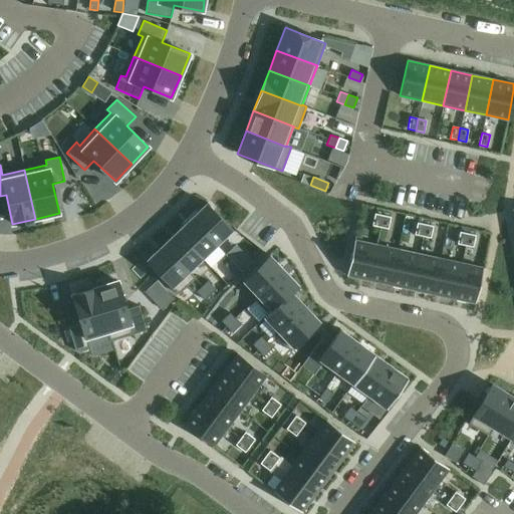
[(207,203),(191,218),(216,245),(232,229),(207,203)]
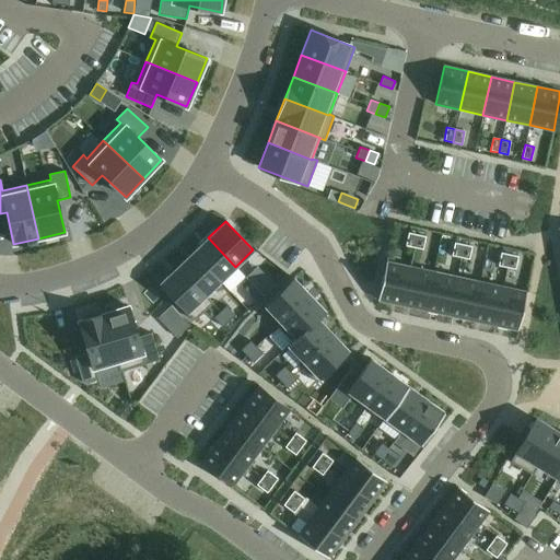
[(408,233),(406,246),(413,247),(417,234),(408,233)]
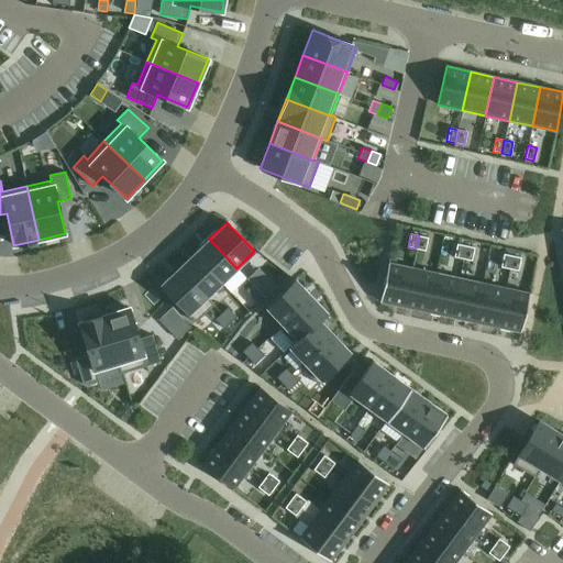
[(419,235),(416,249),(424,251),(428,238),(419,235)]
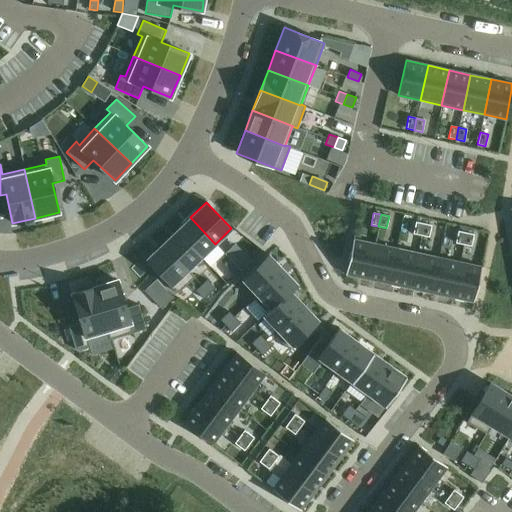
[(190,217),(176,231),(201,257),(215,244),(190,217)]
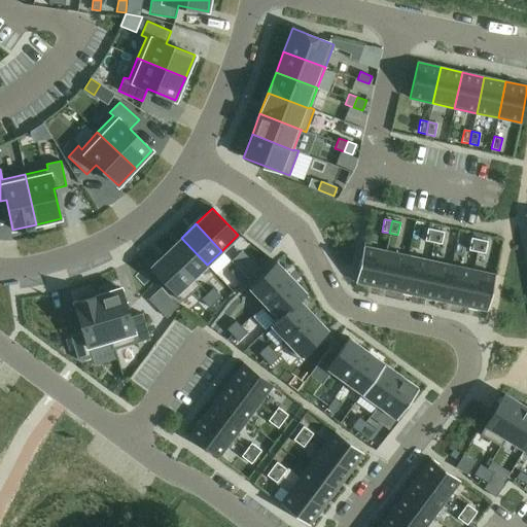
[(427,229),(425,241),(433,242),(435,230),(427,229)]
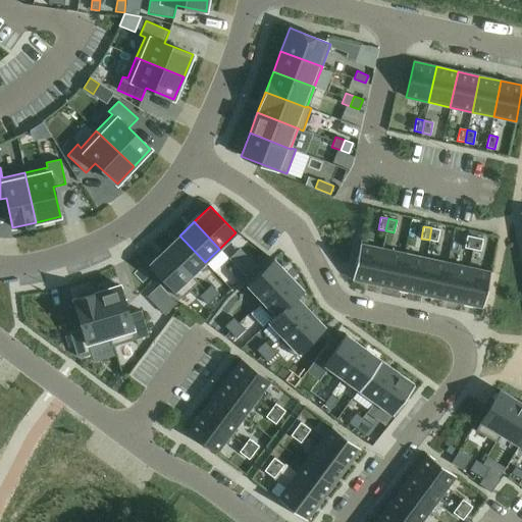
[(431,227),(429,240),(437,242),(439,229),(431,227)]
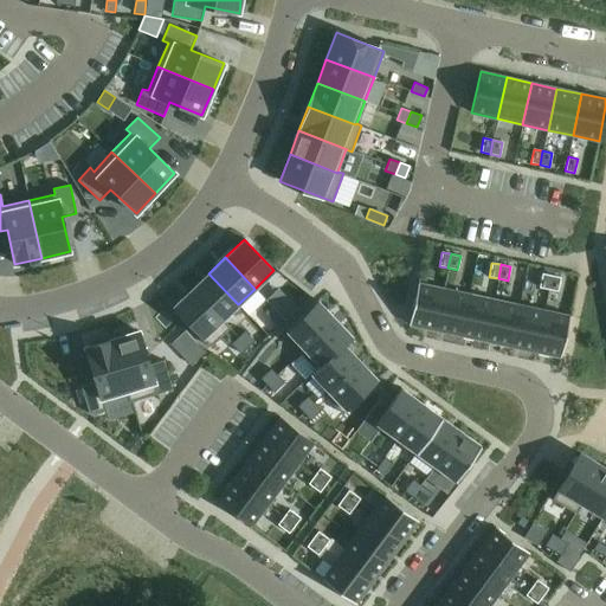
[(208,274),(192,289),(221,320),(223,320),(238,304),(208,274)]
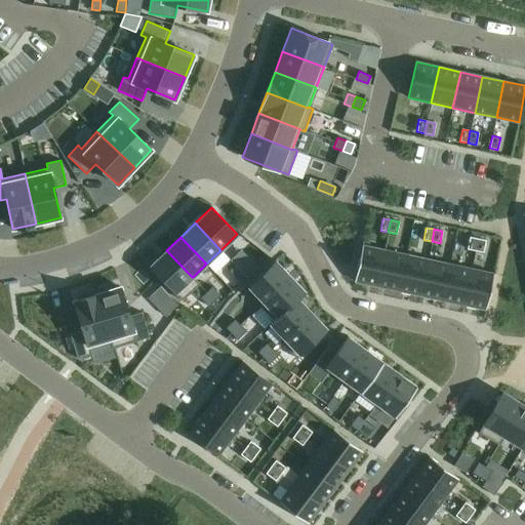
[(470,237),(467,249),(475,250),(478,238),(470,237)]
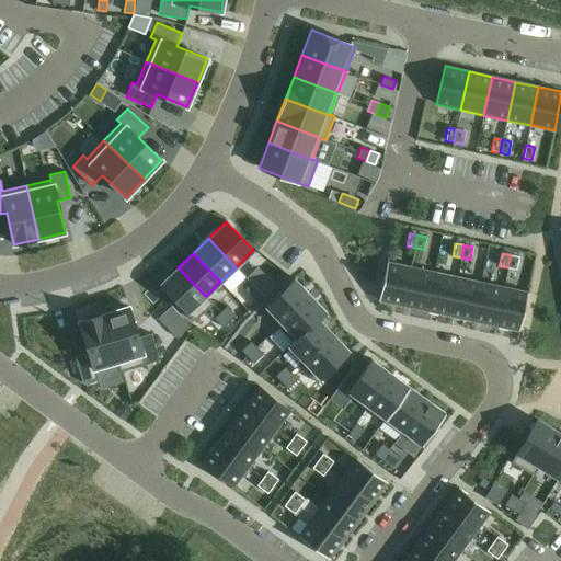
[(511,254),(507,267),(516,270),(519,256),(511,254)]
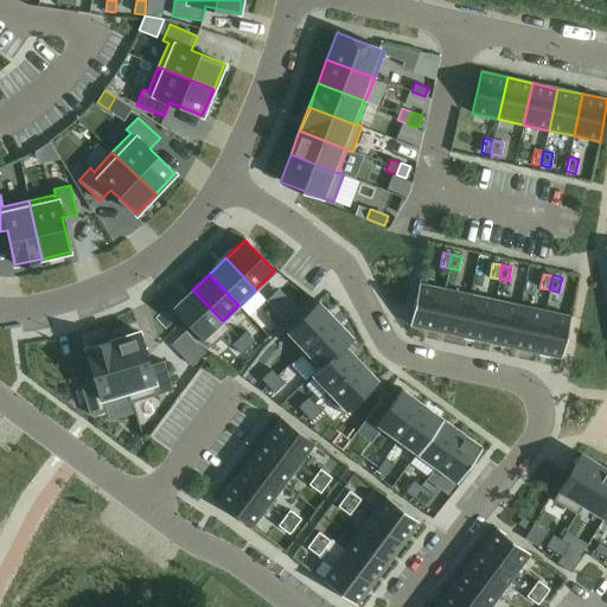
[(419,283),(409,325),(435,331),(445,289),(419,283)]
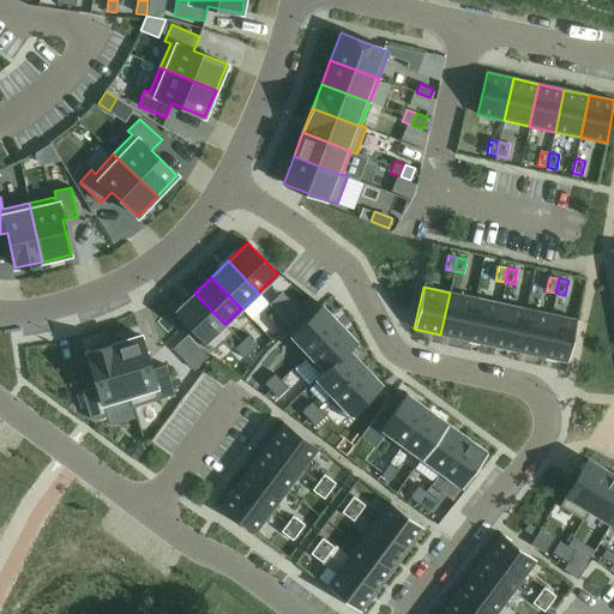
[(194,293),(175,311),(214,351),(234,332),(226,324),(224,324),(194,293)]
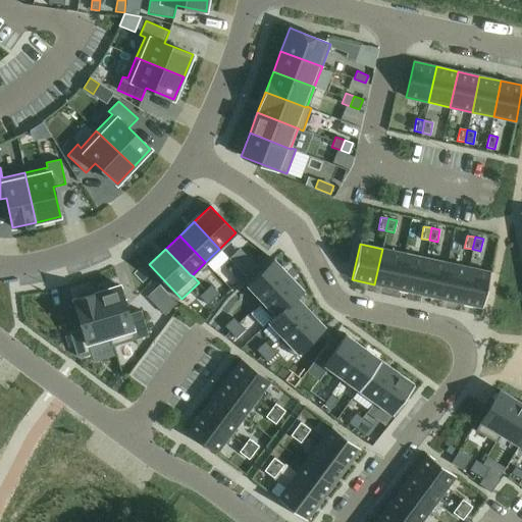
[(382,249),(374,284),(396,289),(404,254),(382,249)]
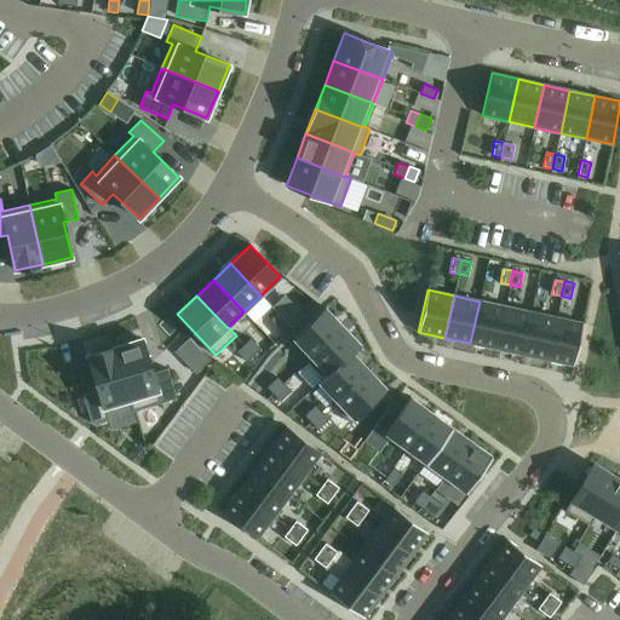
[(480,302),(470,343),(495,349),(505,306),(480,302)]
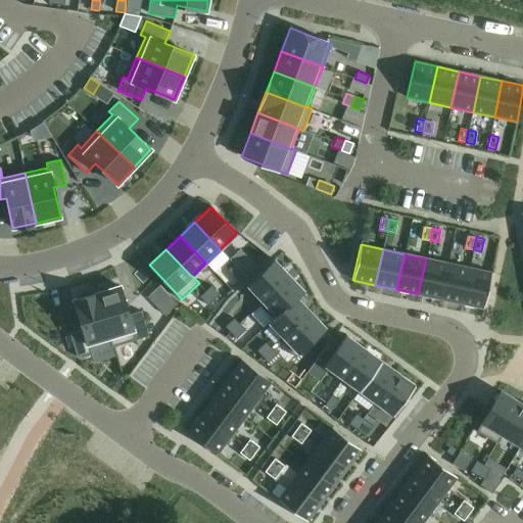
[(255,267),(246,257),(237,267),(245,276),(255,267)]
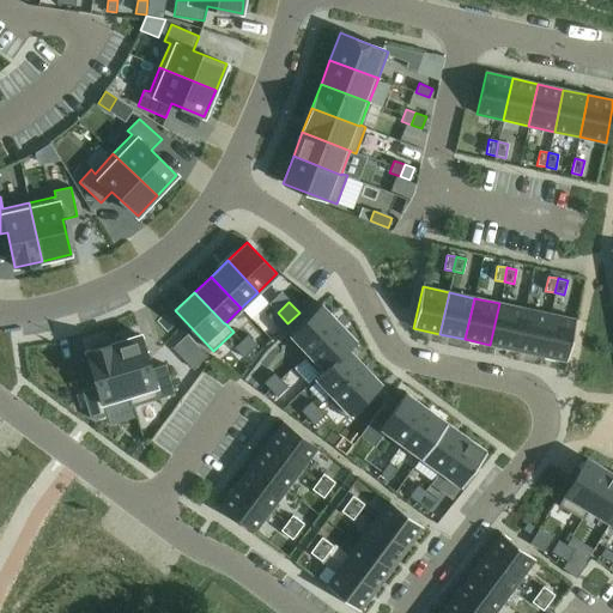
[(499,303),(490,345),(515,351),(525,309),(499,303)]
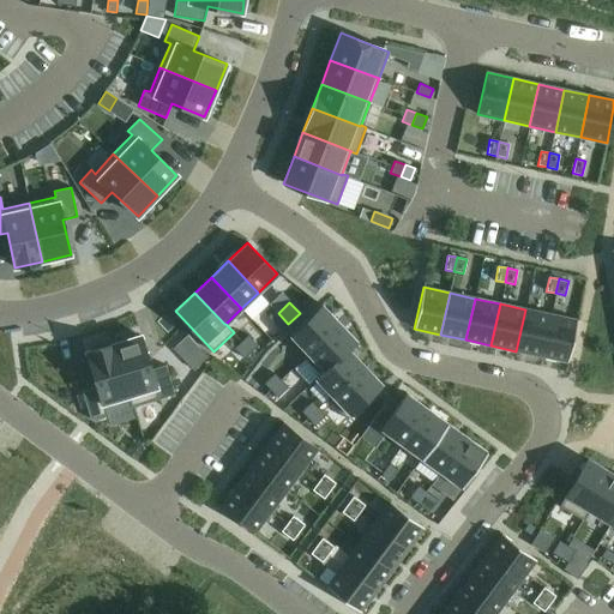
[(321,305),(290,335),(307,354),(308,355),(341,324),(321,305)]
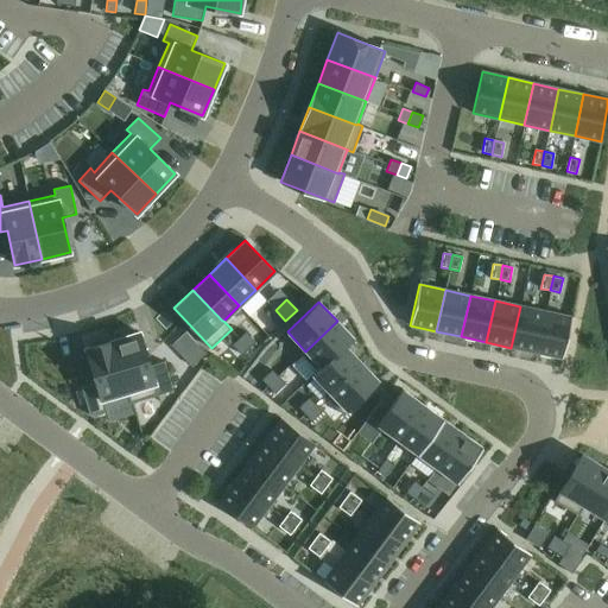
[(272,306),(265,314),(274,324),(282,317),(272,306)]
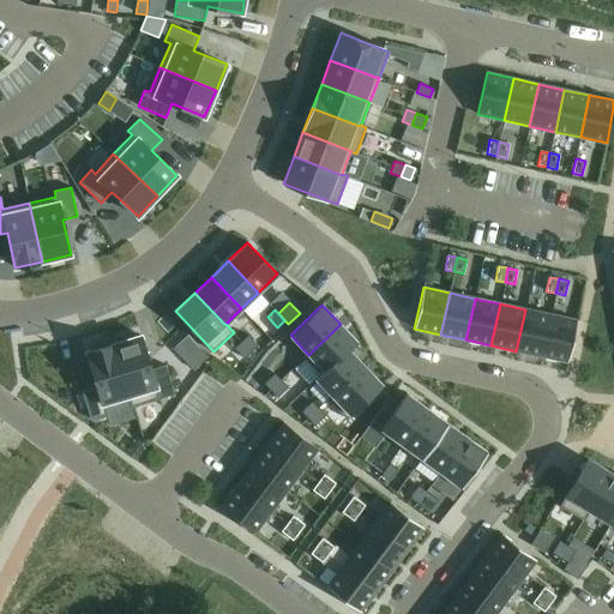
[(525,309),(516,351),(542,356),(551,314),(525,309)]
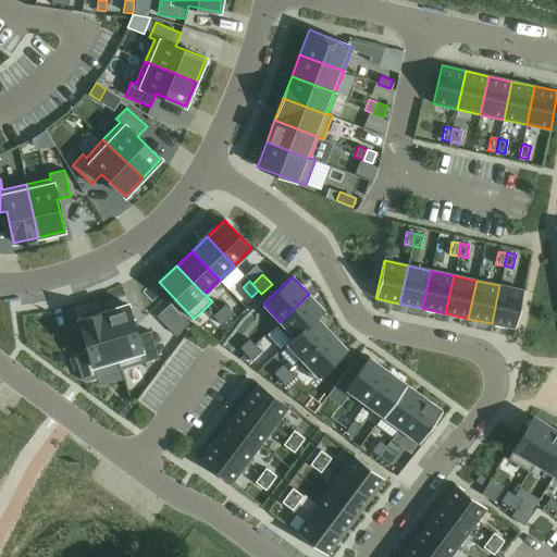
[(499,285),(492,323),(516,329),(523,291),(499,285)]
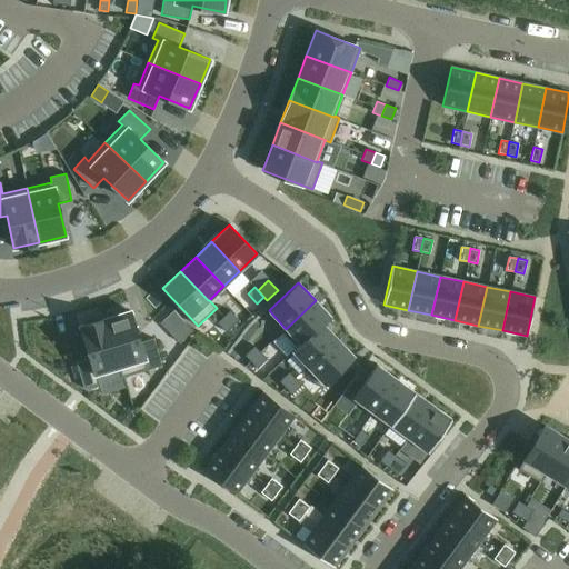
[(285,328),(281,331),(296,347),(297,348),(322,323),(323,323),(331,317),(316,300),(286,329),(285,328)]
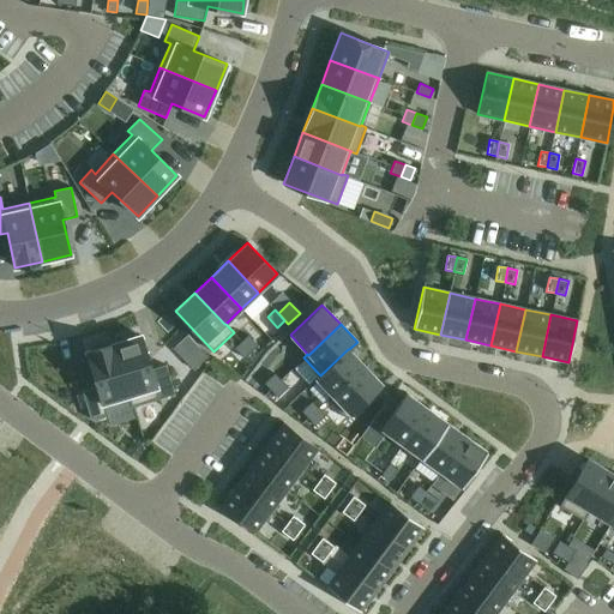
[(118,342),(114,343),(131,401),(130,402),(131,407),(175,393),(166,365),(151,369),(140,335),(136,337),(133,331),(116,336),(118,342)]
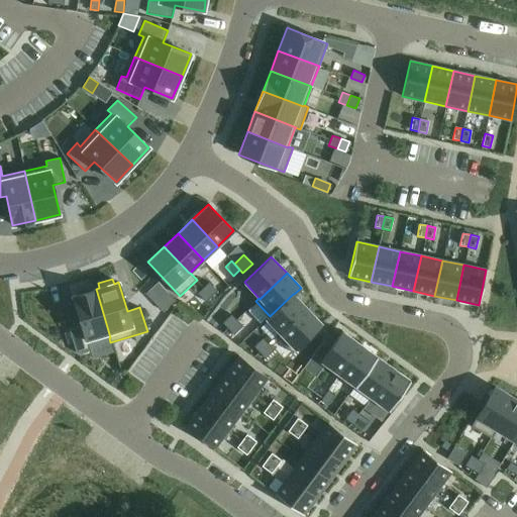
[(209,282),(203,288),(211,296),(217,291),(209,282)]
